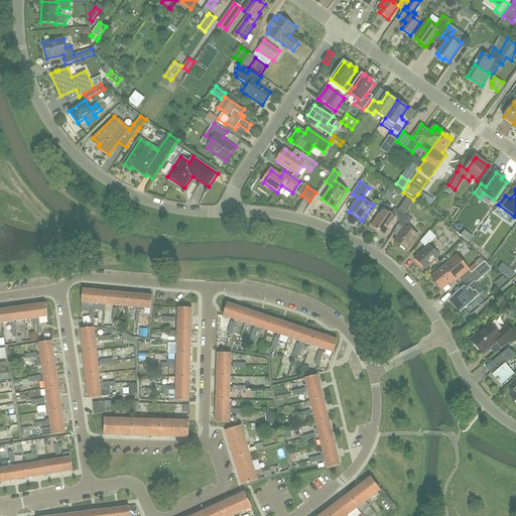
[(384,235),(395,219),(400,212),(405,215),(414,202),(408,198),(399,212),(395,209),(391,215),(383,209),(372,226),(384,235)]
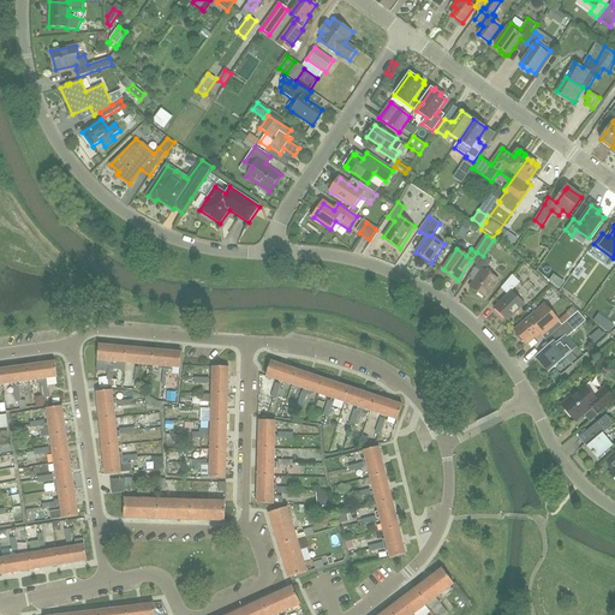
[(491,262),(484,256),(476,268),(482,272),(471,287),(485,298),(499,280),(485,270),(491,262)]
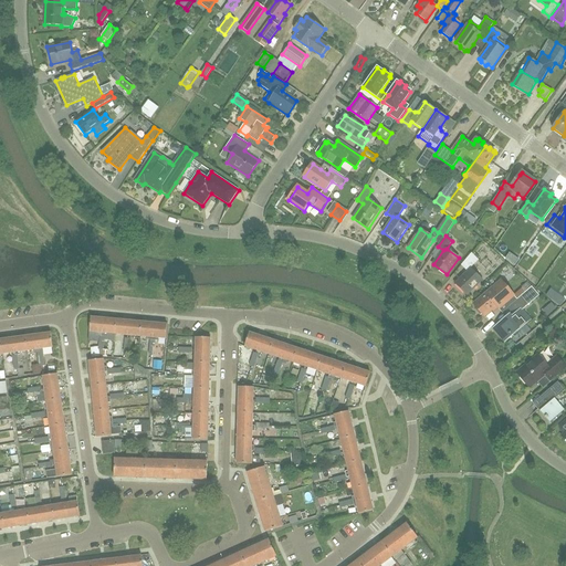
[(522,269),(541,281),(551,265),(532,253),(522,269)]
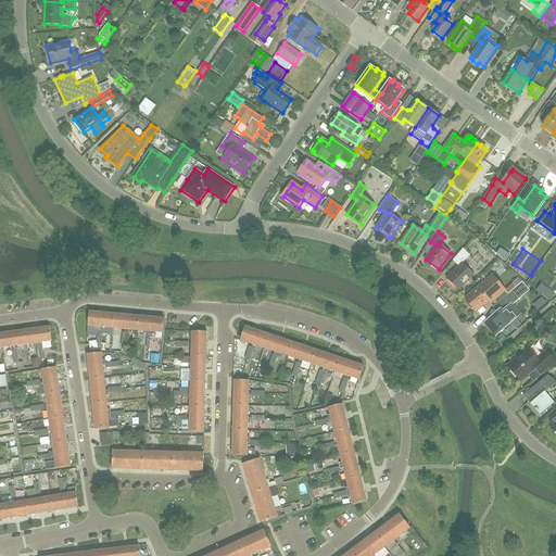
[(470,255),(464,250),(454,261),(459,266),(447,279),(459,291),(475,275),(463,264),(470,255)]
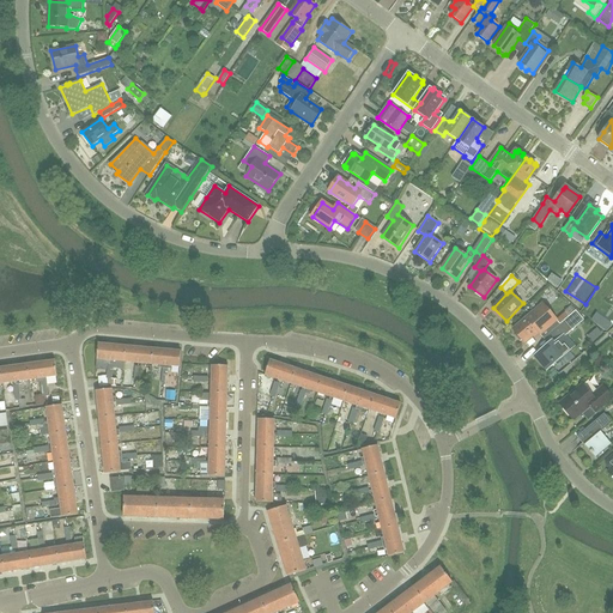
[(547,280),(558,289),(562,283),(551,275),(547,280)]
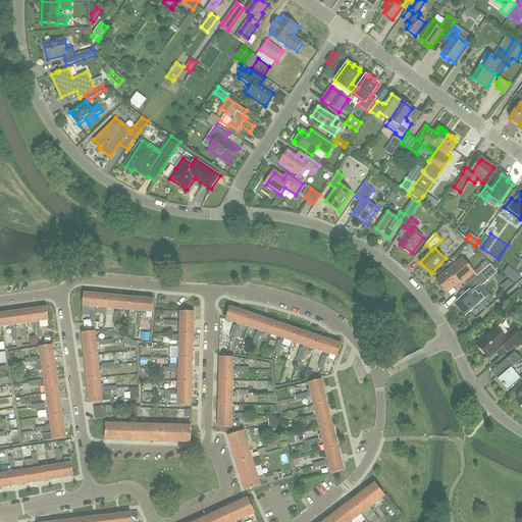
[(466,277),(470,282),(477,276),(463,259),(437,280),(439,283),(439,285),(442,291),(446,291),(447,292),(458,283),(458,284),(466,278),(465,277),(466,277)]
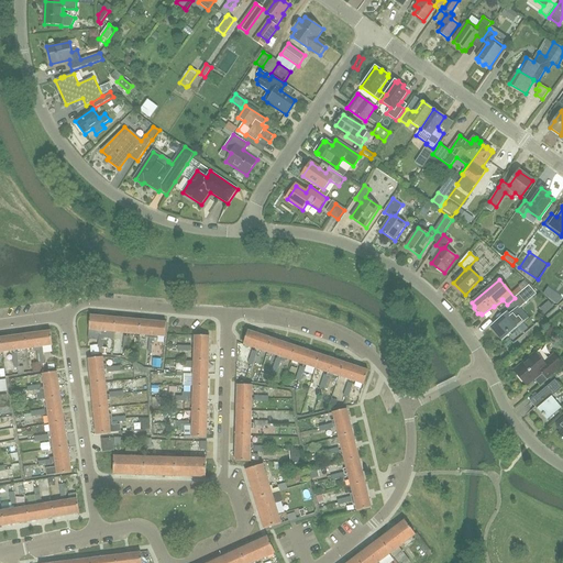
[(515,298),(507,305),(499,311),(504,316),(489,327),(501,341),(529,318),(520,308),(537,294),(529,286),(517,296),(515,298)]
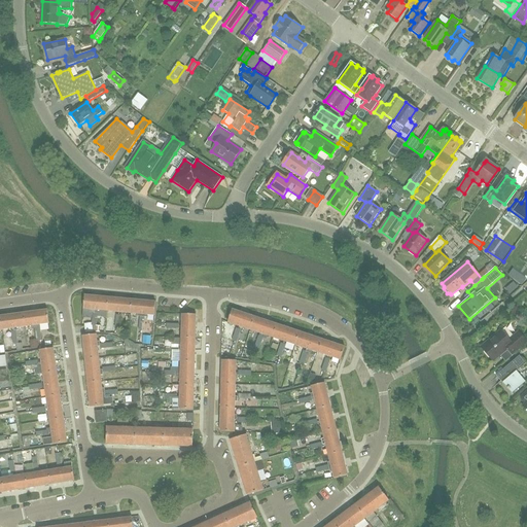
[(522,276),(518,282),(522,285),(526,279),(522,276)]
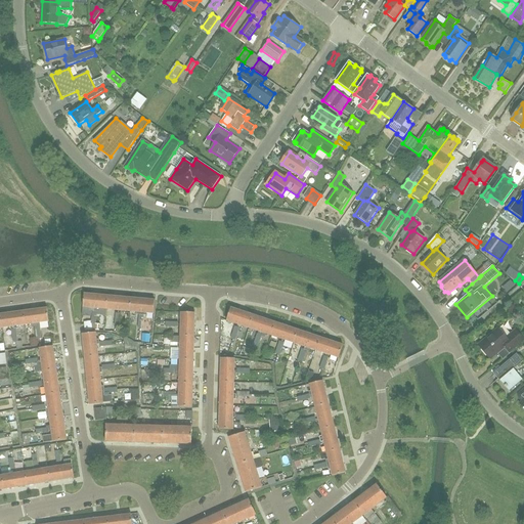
[(88,311),(92,311),(94,311),(96,295),(84,294),(83,307),(89,308),(88,311)]
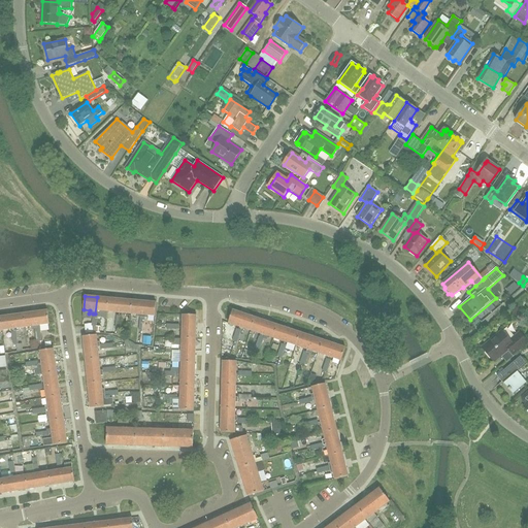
[(95,314),(98,314),(101,315),(101,311),(107,312),(108,298),(97,297),(95,314)]
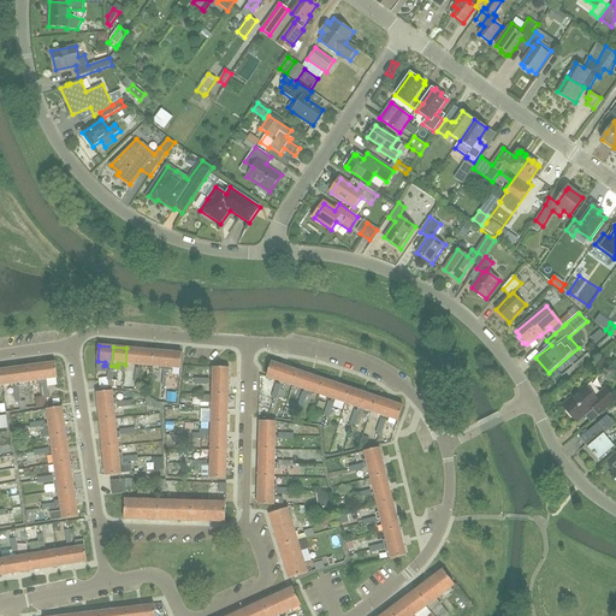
[(125,365),(138,366),(141,349),(126,348),(125,365)]
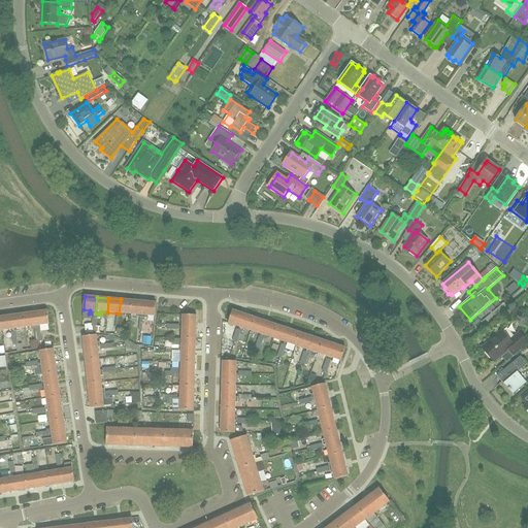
[(132,300),(121,299),(119,314),(131,315),(132,300)]
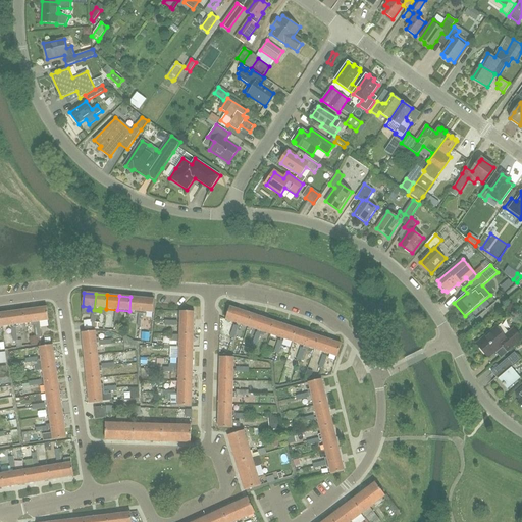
[(143,298),(138,298),(131,297),(129,311),(141,312),(143,298)]
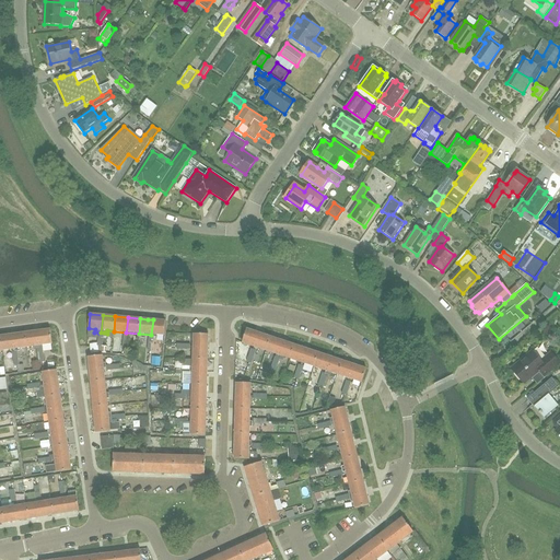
[(165,321),(153,319),(151,335),(164,336),(165,321)]
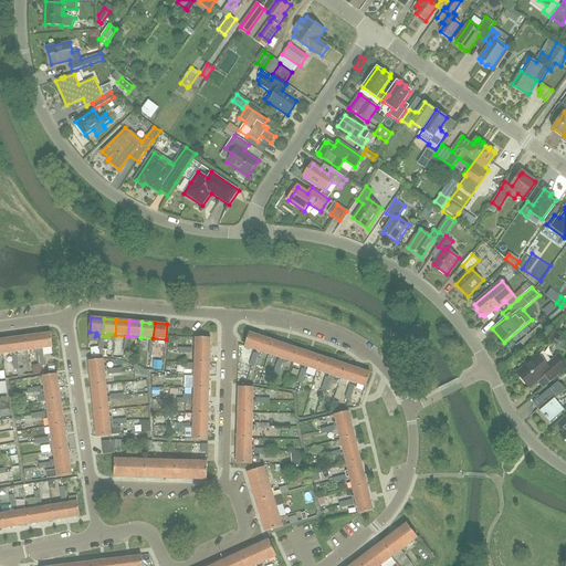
[(45,352),(44,348),(53,347),(51,333),(39,334),(41,352),(43,352),(45,352)]
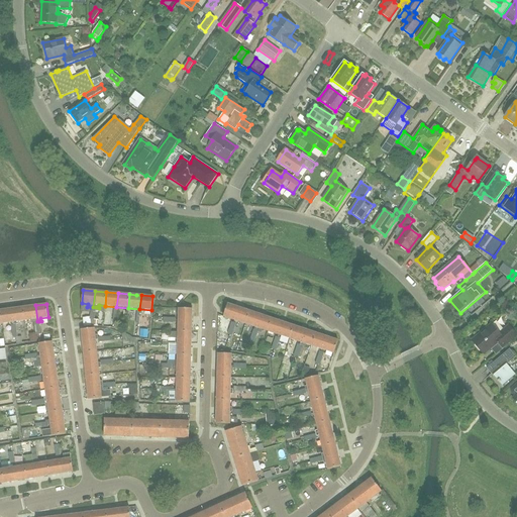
[(223,316),(223,317),(234,320),(239,307),(227,304),(224,314),(223,316)]
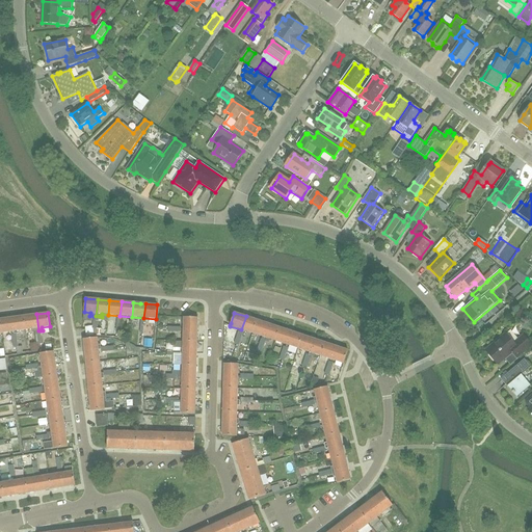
[(38,330),(36,314),(24,316),(26,329),(31,328),(32,331),(35,331),(38,330)]
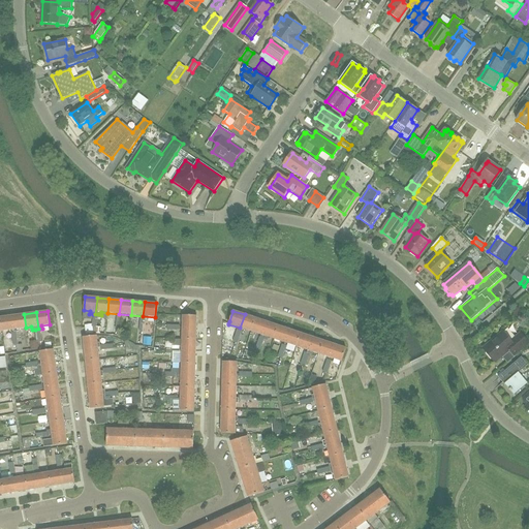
[(26,328),(24,314),(12,315),(14,330),(26,328)]
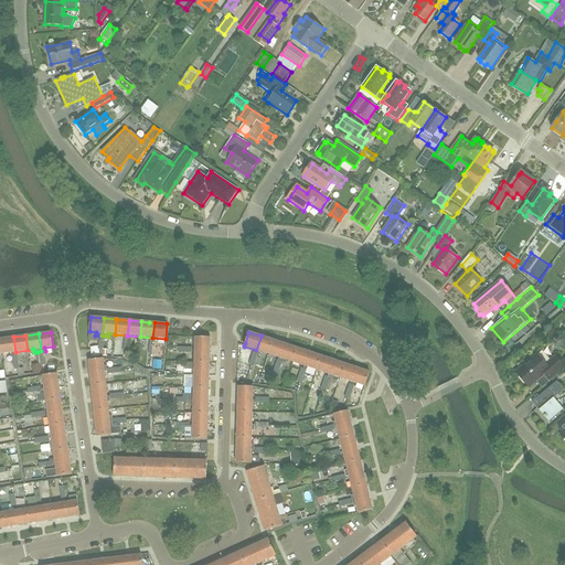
[(262,336),(256,350),(268,354),(274,340),(262,336)]
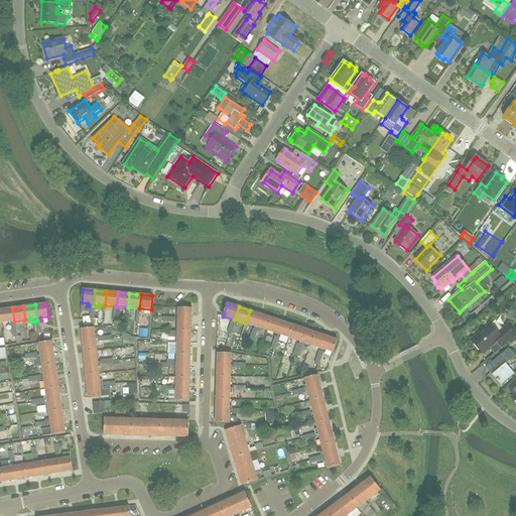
[(14,321),(12,307),(0,309),(2,323),(14,321)]
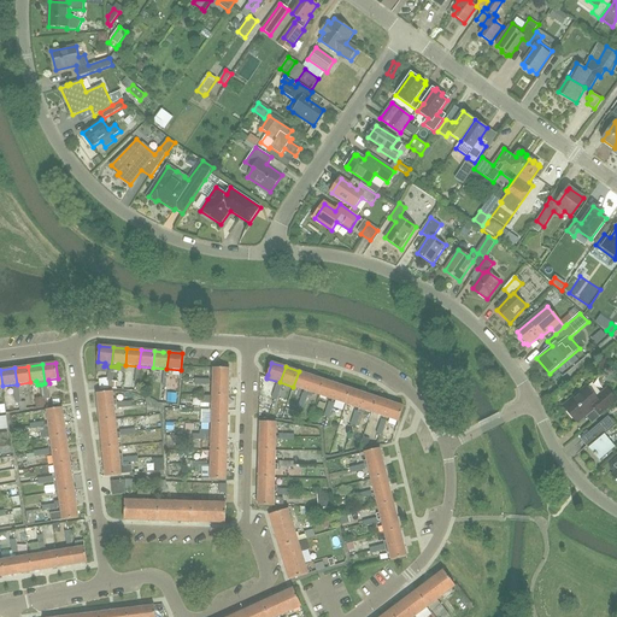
[(229,382),(230,369),(213,368),(212,382),(229,382)]
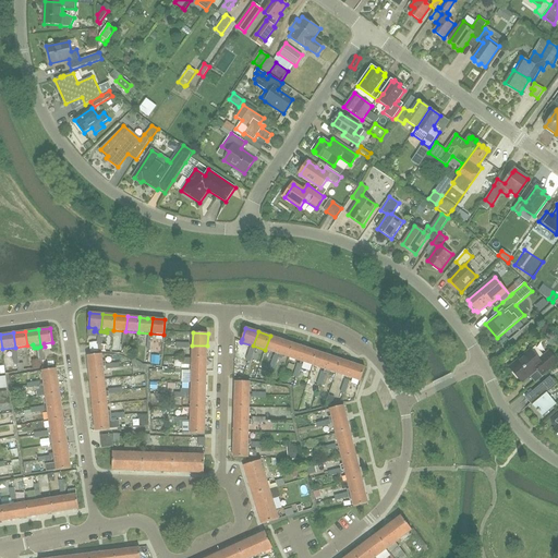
[(270,336),(265,350),(276,353),(277,354),(282,340),(270,336)]
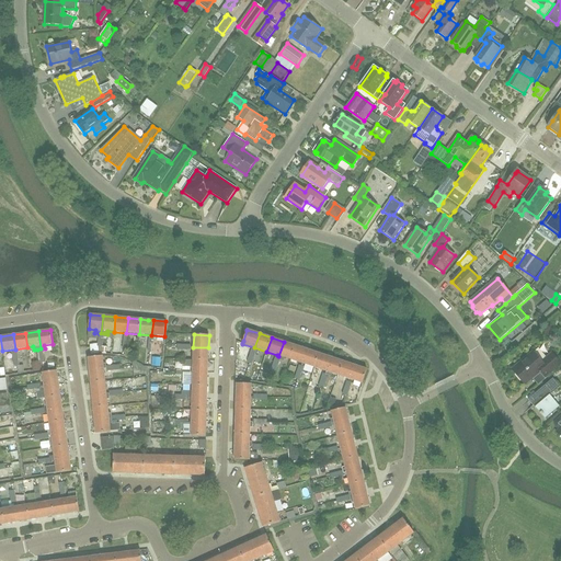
[(284,342),(278,356),(290,359),(295,345),(284,342)]
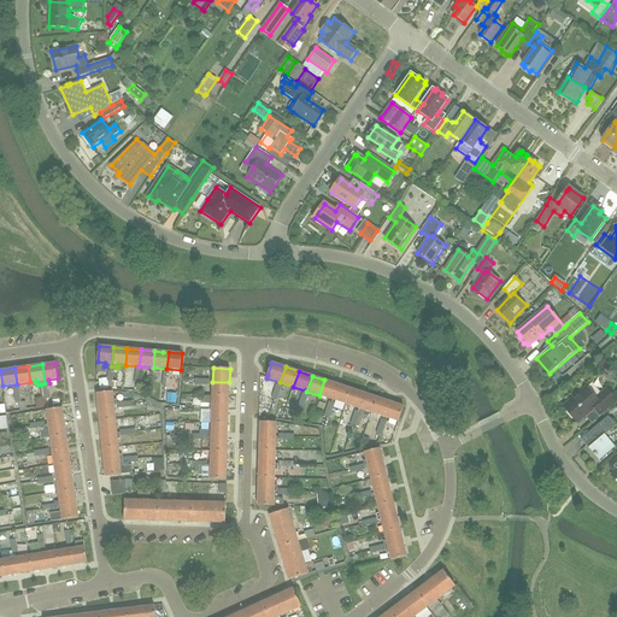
[(324,380),(319,395),(333,400),(338,385),(324,380)]
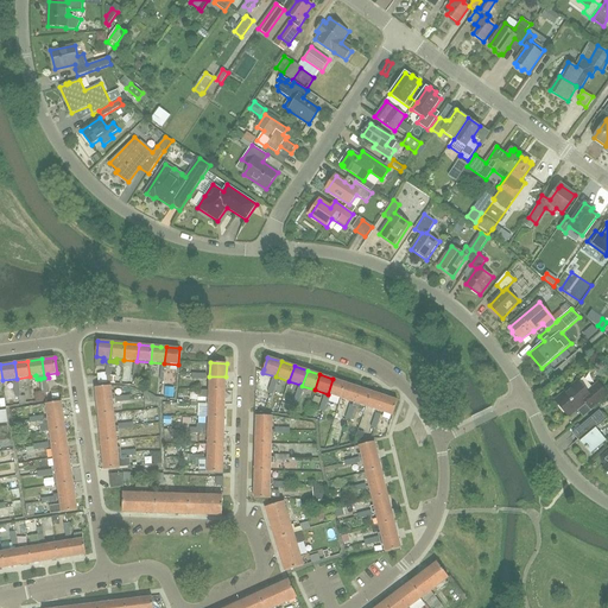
[(226,391),(226,377),(209,377),(209,390),(226,391)]
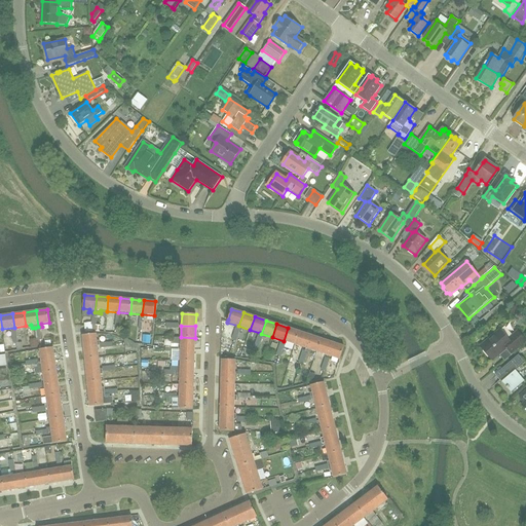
[(288,328),(284,341),(295,345),(299,332),(288,328)]
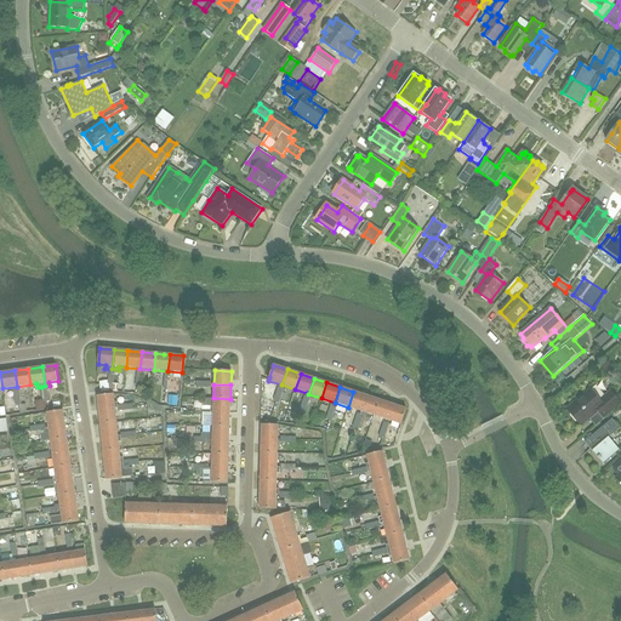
[(604,416),(620,403),(610,392),(599,402),(590,391),(568,409),(581,425),(598,410),(604,416)]
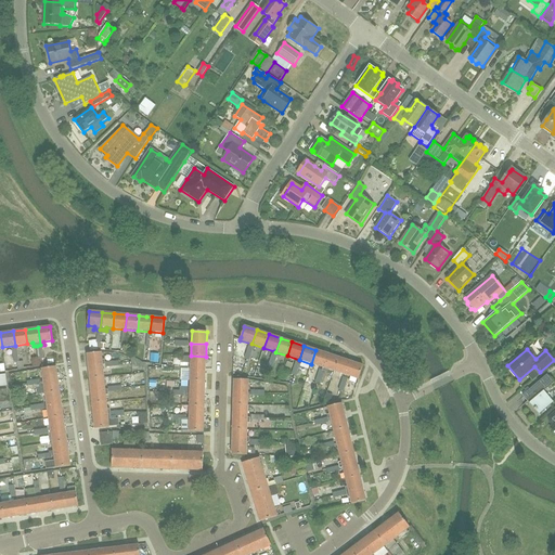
[(315,350),(311,364),(323,368),(327,353),(315,350)]
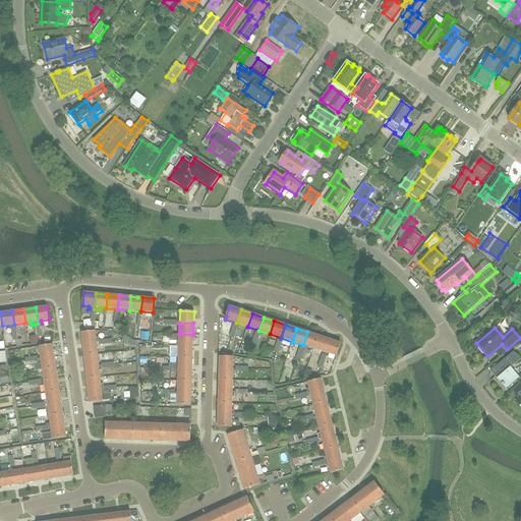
[(82,344),(97,342),(96,331),(81,332),(82,344)]
